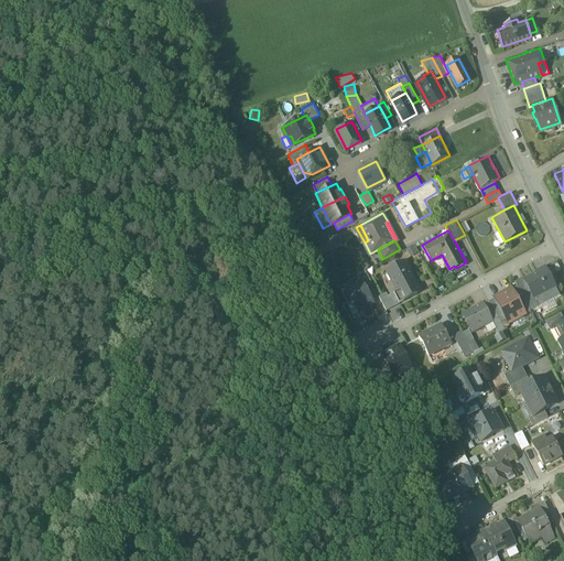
[(419,250),(414,243),(405,247),(410,255),(419,250)]
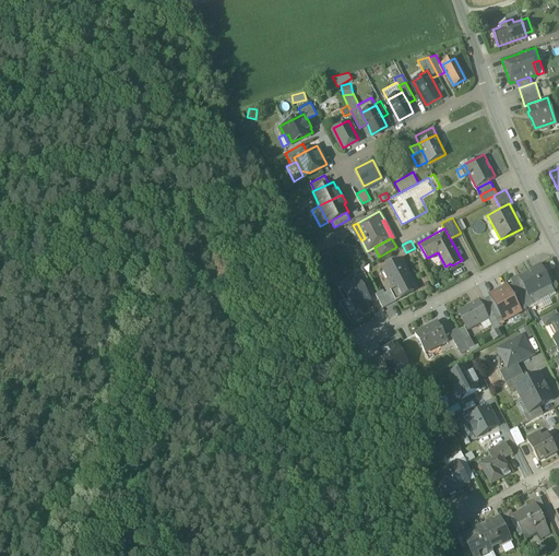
[(389,278),(394,286),(408,280),(411,278),(403,263),(404,263),(401,257),(383,267),(389,278)]
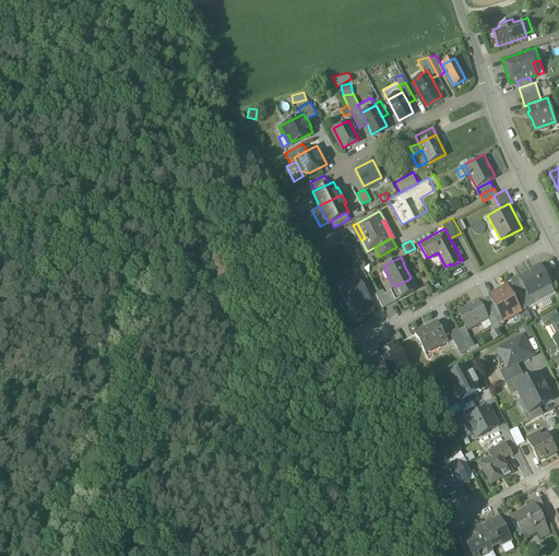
[(520,276),(534,302),(536,300),(548,294),(555,291),(550,283),(550,282),(540,263),(532,268),(533,270),(520,276)]
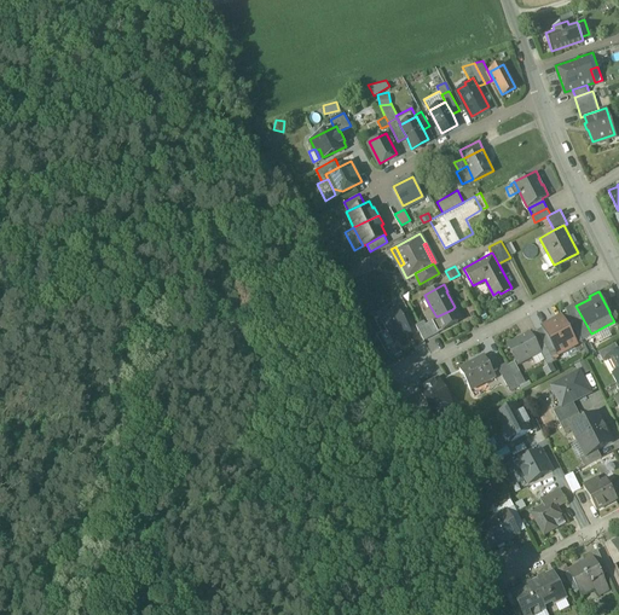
[(395,306),(399,313),(408,308),(400,294),(392,299),(395,306)]
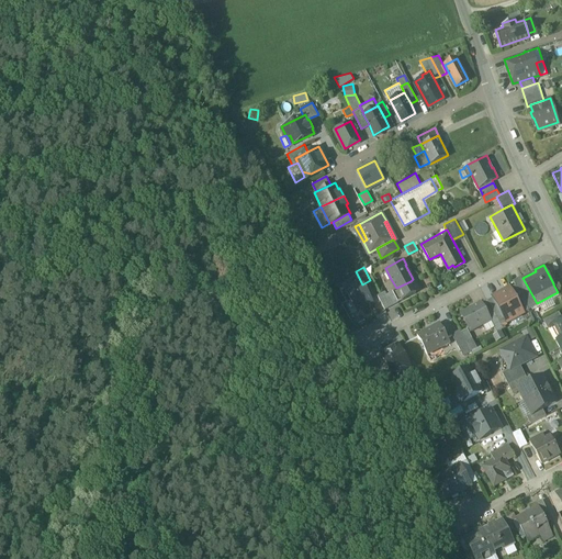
[(514,279),(529,308),(531,306),(537,303),(523,278),(520,275),(514,279)]
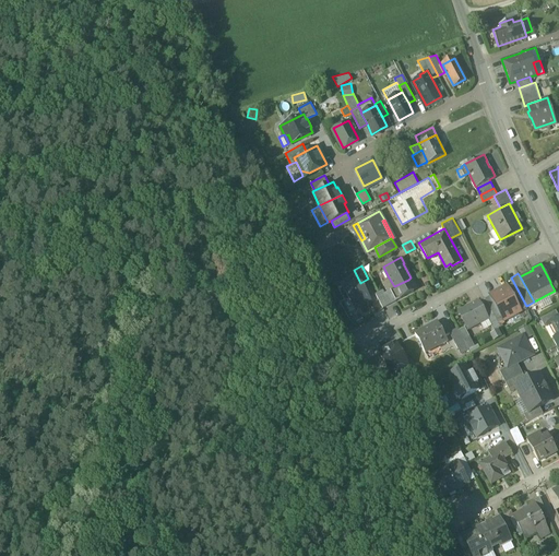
[(353,295),(358,305),(370,298),(365,286),(364,287),(360,283),(357,276),(343,284),(349,296),(353,295)]
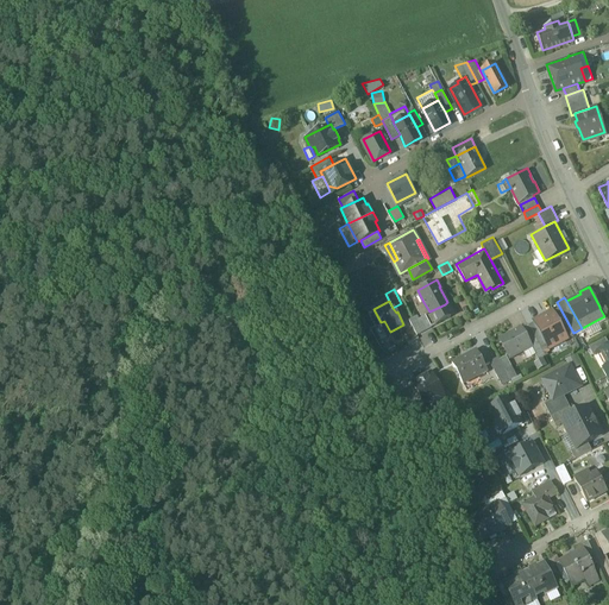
[(416,306),(421,315),(425,314),(429,312),(424,302),(416,306)]
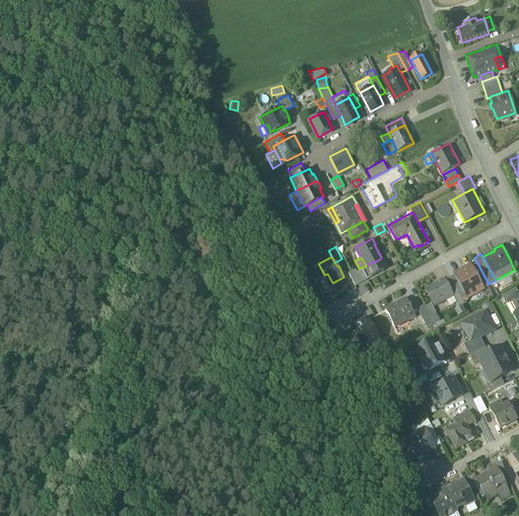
[(458,272),(469,294),(489,284),(474,258),(473,258),(475,262),(458,272)]
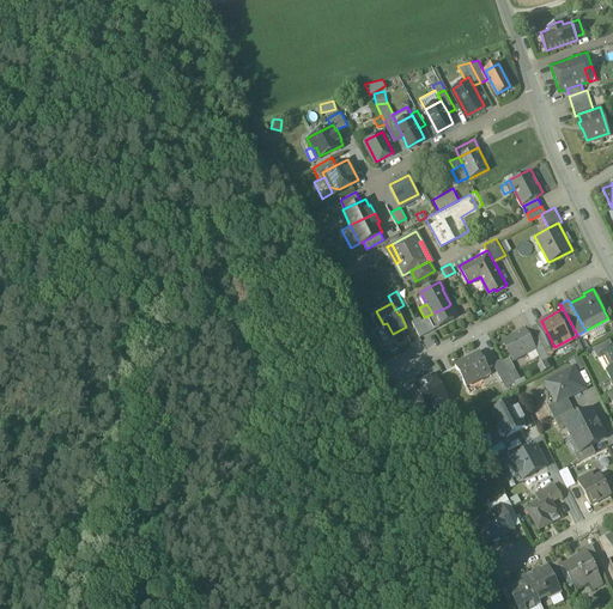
[(453,317),(448,306),(432,314),(428,316),(434,328),(453,317)]
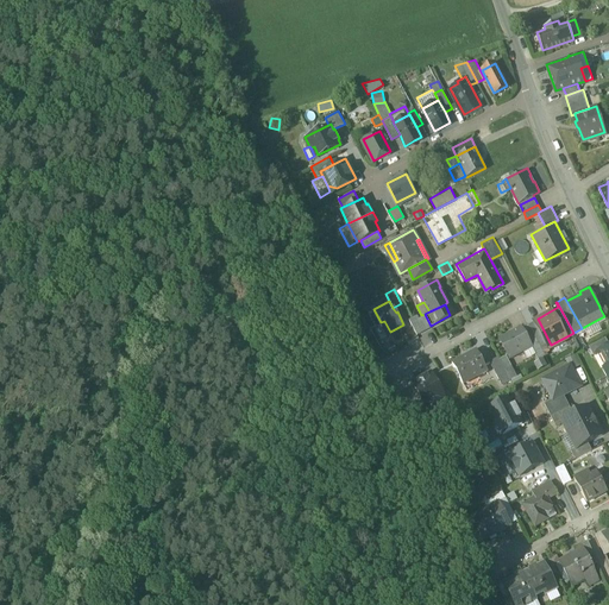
[(409,317),(418,333),(431,326),(425,314),(421,315),(419,317),(416,314),(409,317)]
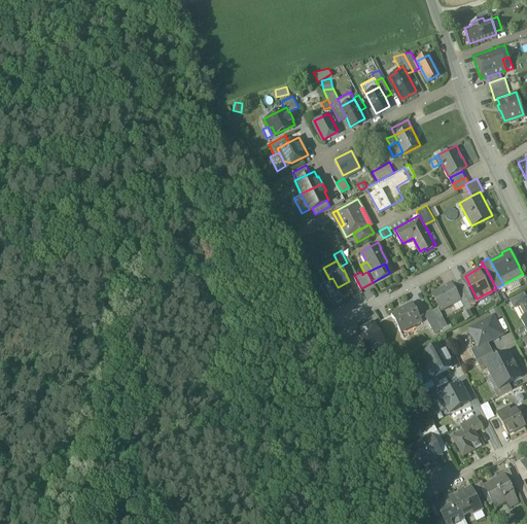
[(465,276),(457,280),(465,294),(469,303),(477,299),(465,276)]
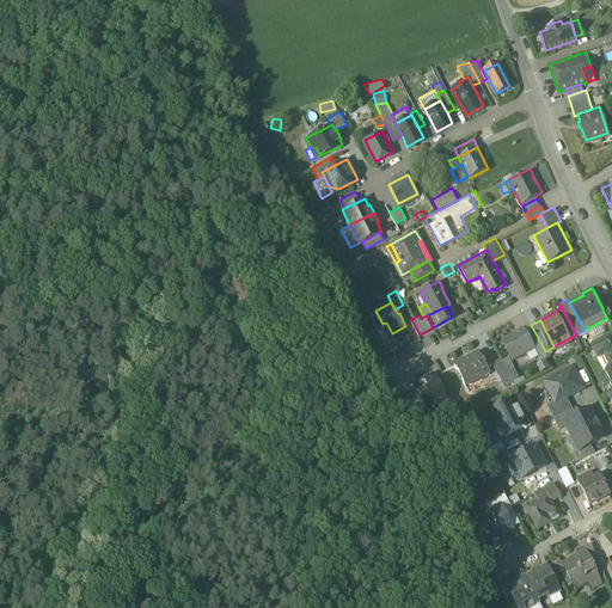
[(604,330),(600,321),(587,329),(591,337),(604,330)]
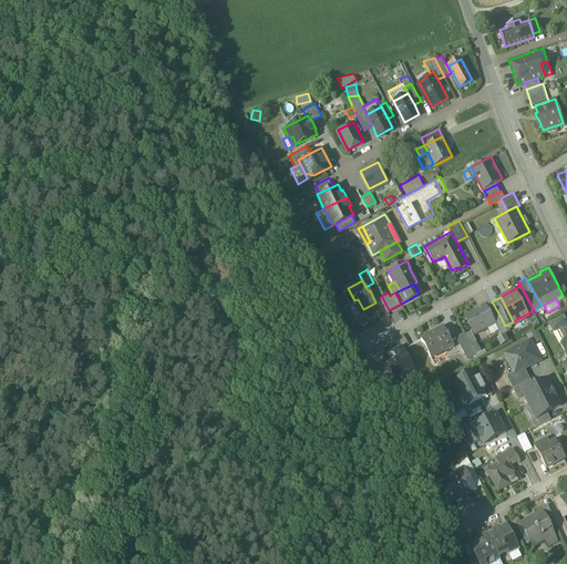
[(494,320),(501,317),(492,301),(491,300),(485,304),(494,320)]
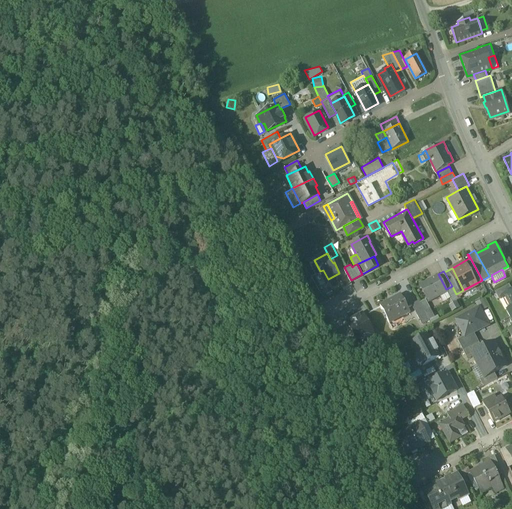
[(420,283),(428,299),(440,293),(446,289),(438,274),(420,283)]
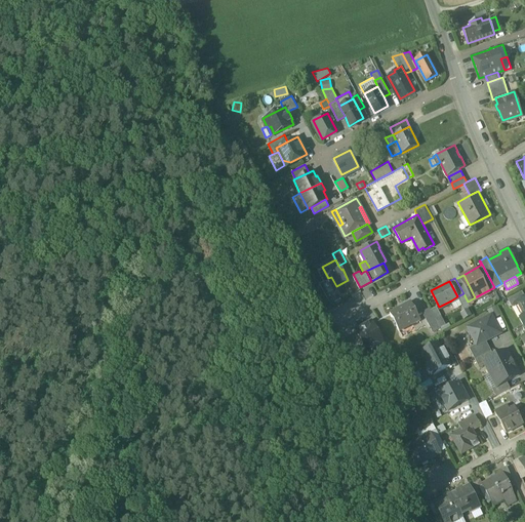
[(508,297),(512,305),(515,304),(518,302),(524,296),(524,294),(522,289),(508,297)]
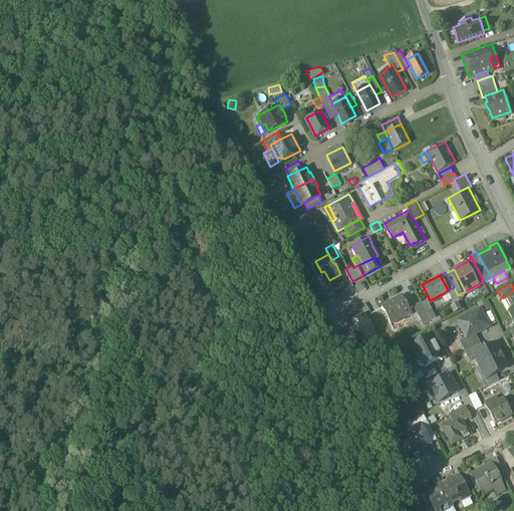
[(448,290),(452,298),(458,295),(454,287),(448,290)]
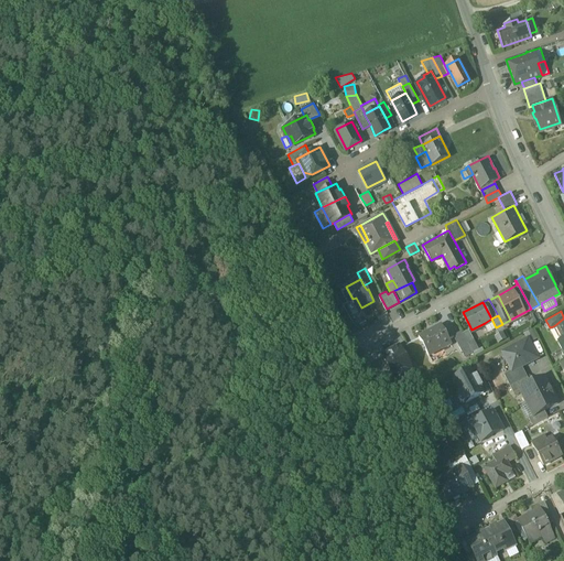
[(488,331),(496,327),(491,319),(485,323),(488,331)]
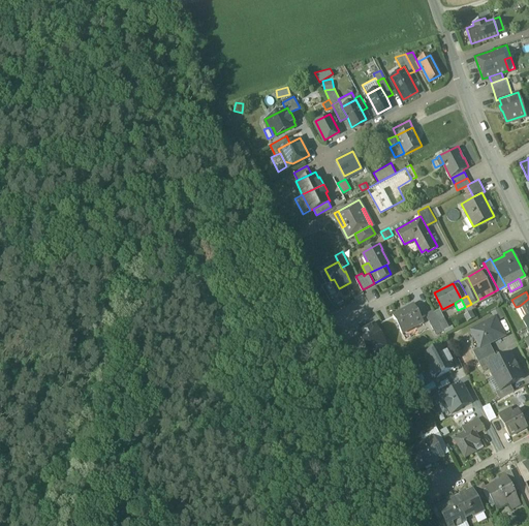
[(393,314),(402,331),(423,319),(413,302),(405,306),(406,307),(393,314)]
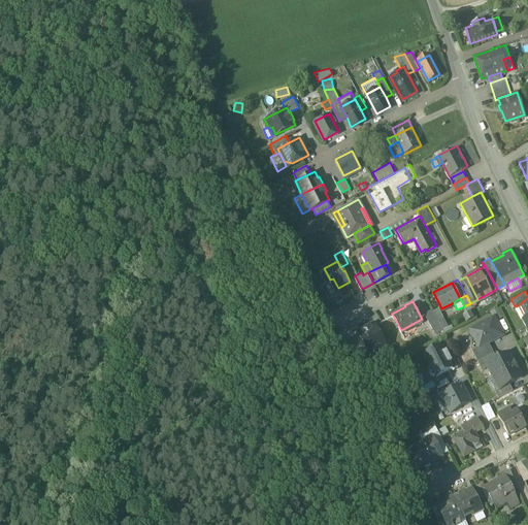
[(521,303),(518,305),(524,317),(527,315),(521,303)]
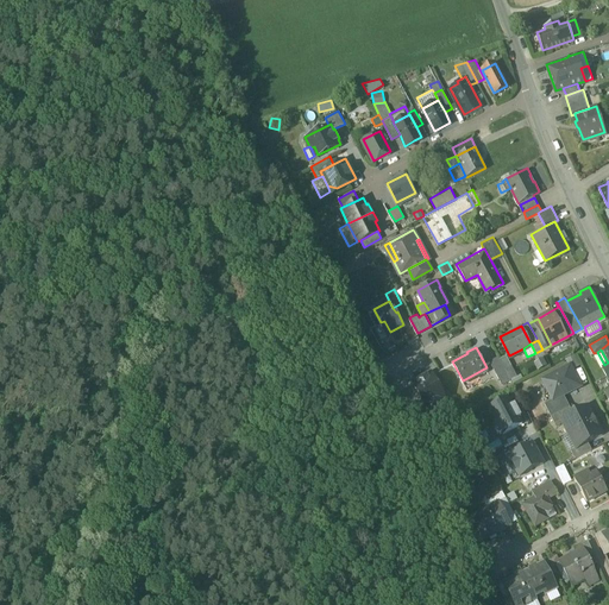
[(565,357),(569,364),(570,364),(572,367),(581,363),(575,352),(565,357)]
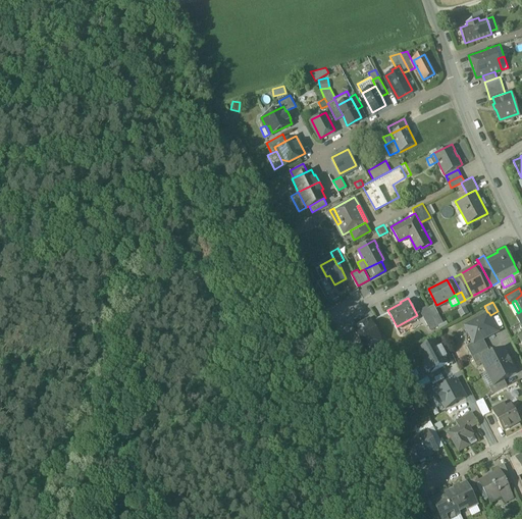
[(433,303),(427,306),(433,317),(438,314),(433,303)]
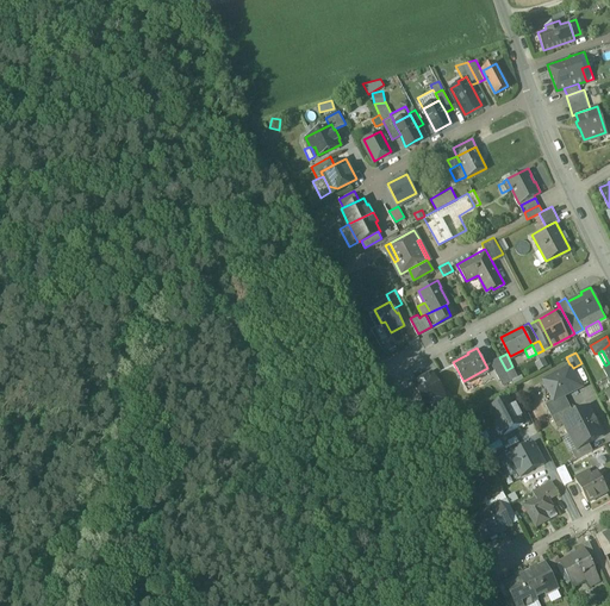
[(511,379),(506,370),(499,357),(499,356),(490,361),(502,383),(511,379)]
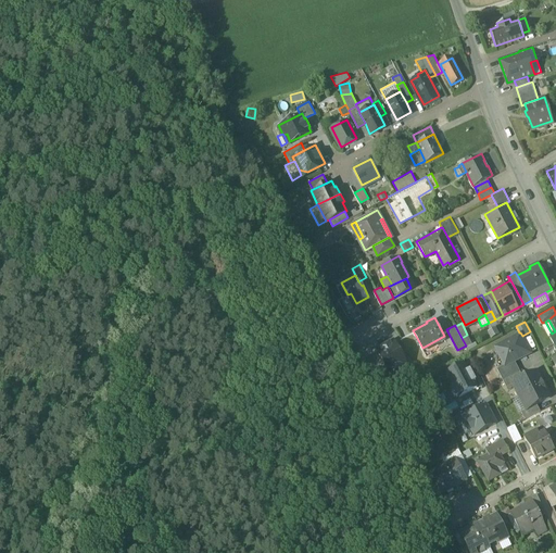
[(488,329),(491,336),(500,331),(495,325),(488,329)]
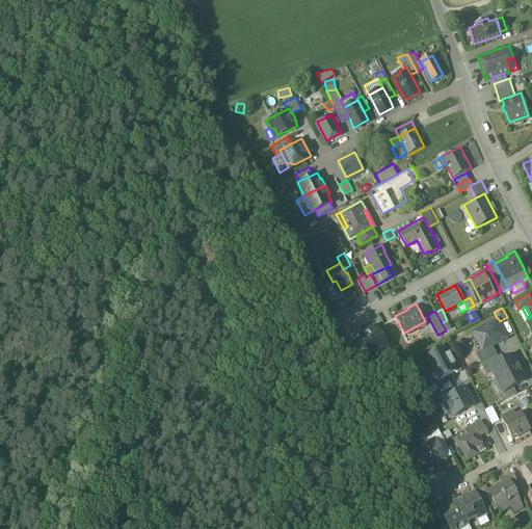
[(482,347),(483,348),(493,343),(507,336),(500,321),(498,318),(497,318),(474,329),(482,347)]
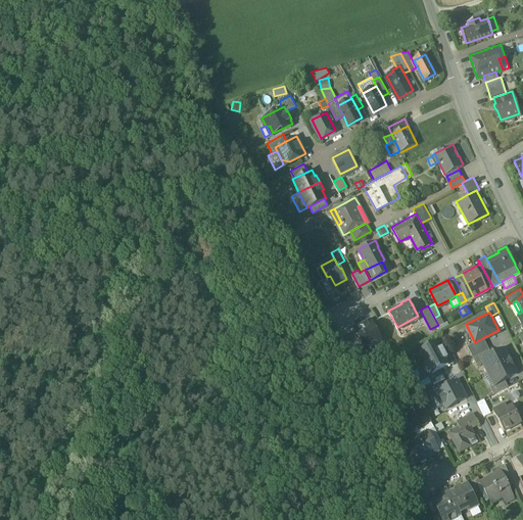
[(443,322),(439,315),(434,318),(438,325),(443,322)]
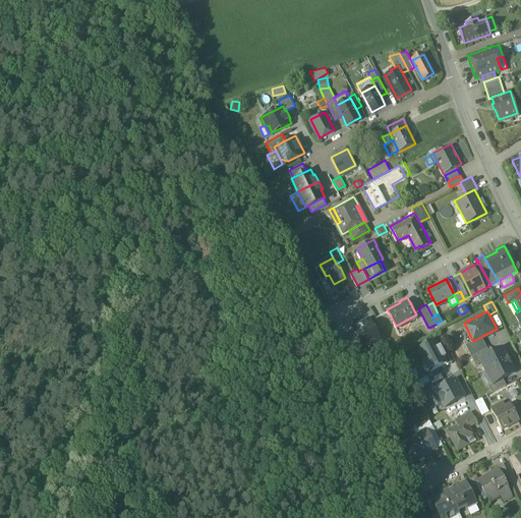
[(359,338),(364,348),(369,349),(382,342),(379,336),(368,318),(353,326),(354,328),(359,338)]
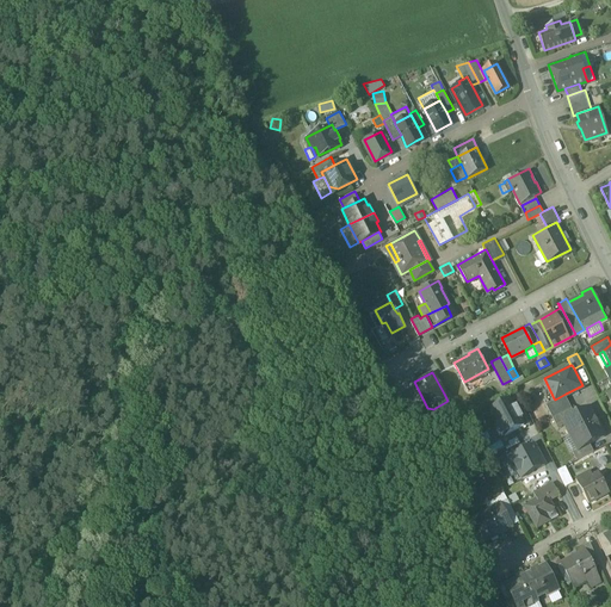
[(400,391),(407,404),(421,396),(415,384),(400,391)]
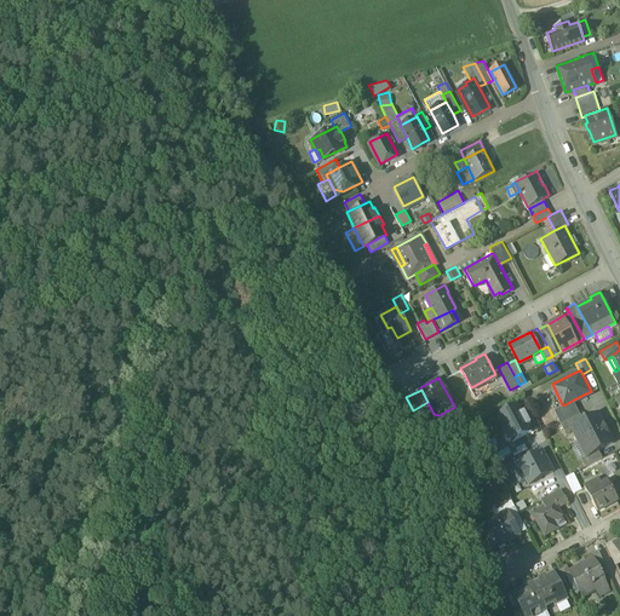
[(454,407),(457,413),(463,409),(457,396),(451,399),(454,407)]
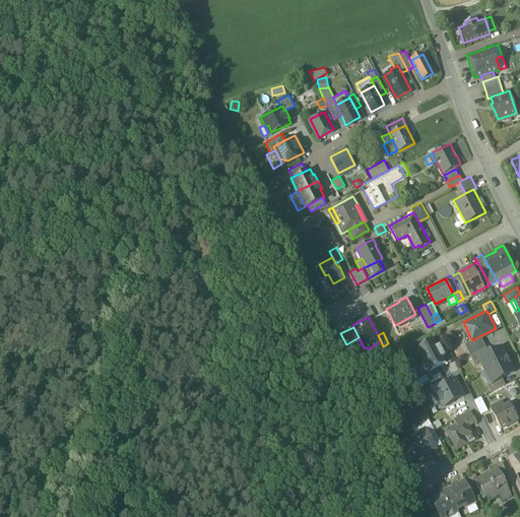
[(464,343),(470,354),(486,346),(481,335),(472,340),(471,339),(464,343)]
